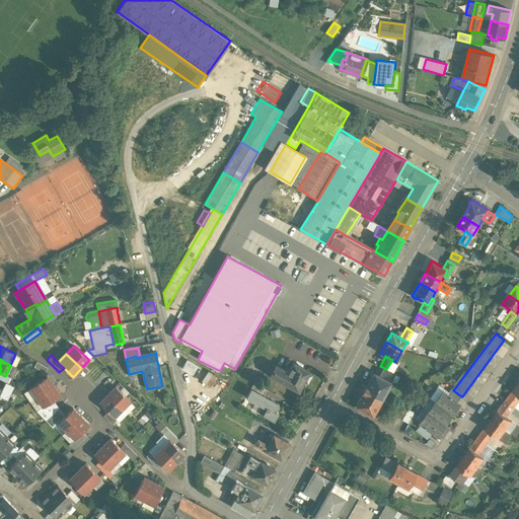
[(48,368),(36,362),(34,367),(45,373),(48,368)]
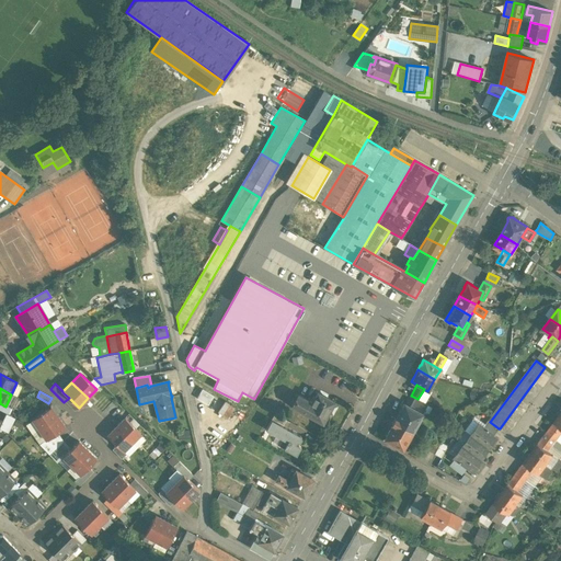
[(317,392),(311,402),(298,395),(293,405),(322,422),(329,411),(332,412),(335,405),(333,403),(334,402),(317,392)]
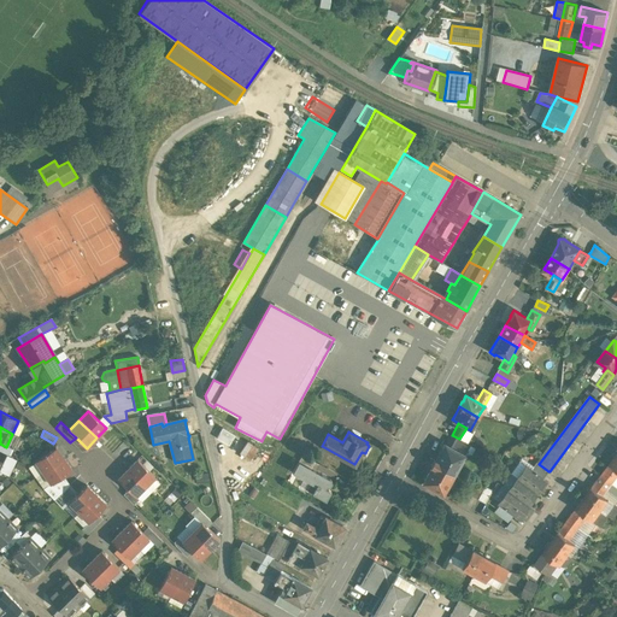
[(459,439),(452,435),(446,445),(453,448),(459,439)]
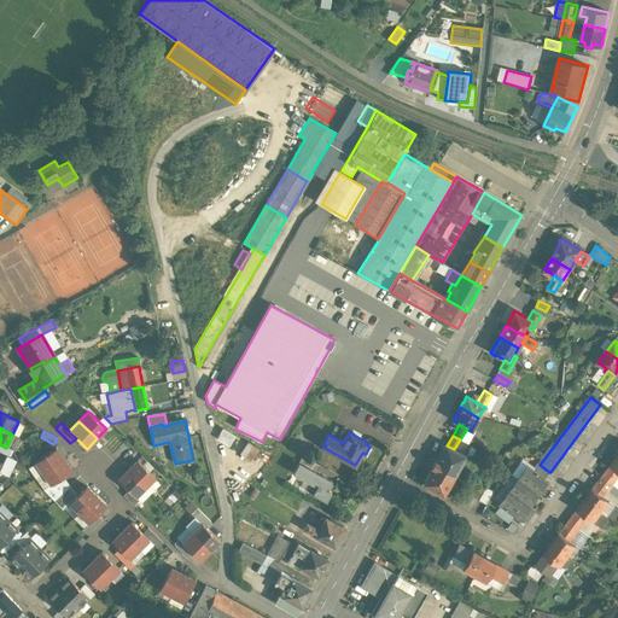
[(454,449),(465,456),(471,445),(460,439),(454,449)]
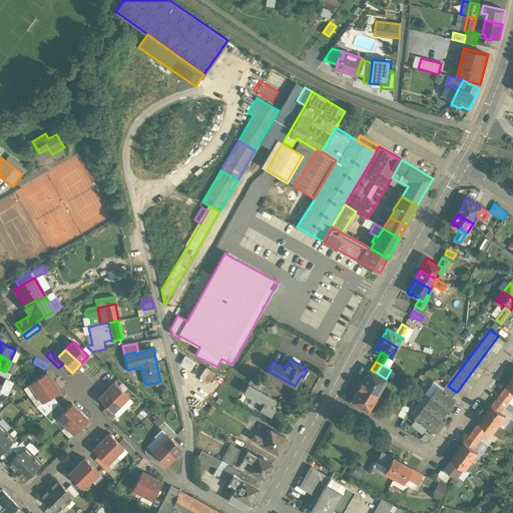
[(5,372),(0,369),(0,375),(7,379),(9,374),(5,372)]
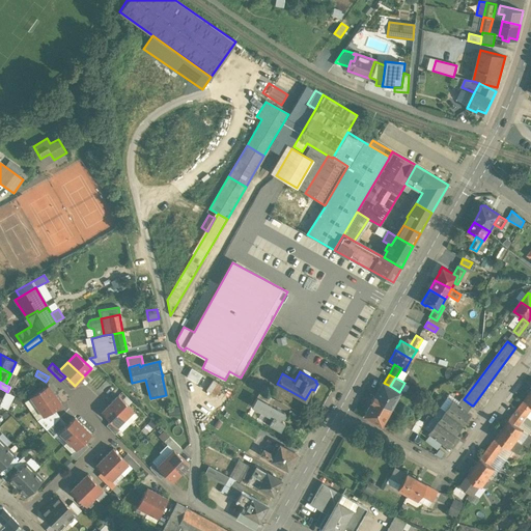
[(384,383),(383,382),(374,396),(373,395),(370,401),(371,402),(364,416),(381,425),(399,392),(390,386),(384,383)]
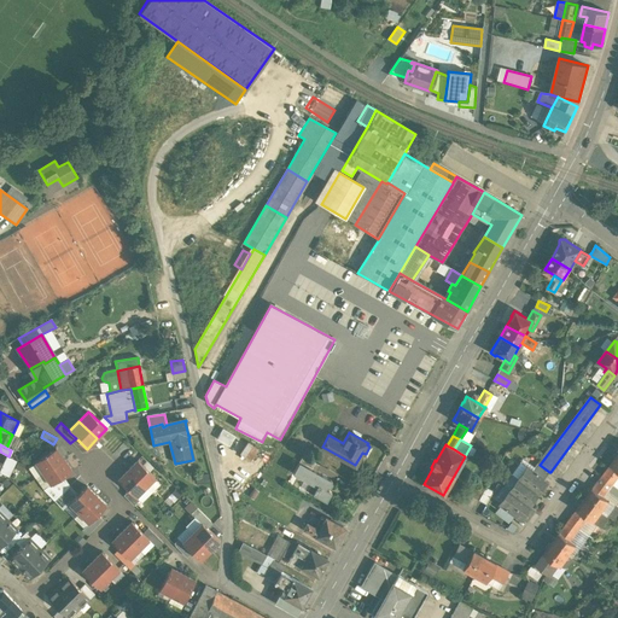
[(56,448),(36,462),(44,473),(64,460),(56,448)]
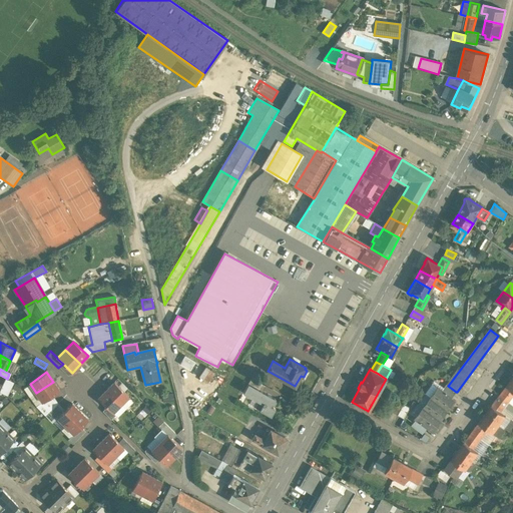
[(53,382),(36,393),(42,402),(42,403),(52,396),(59,391),(53,382)]
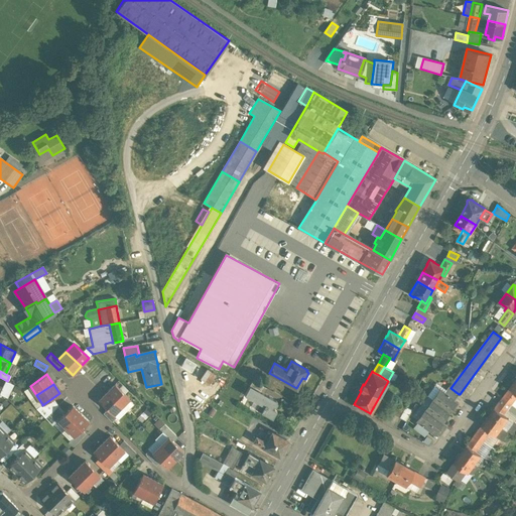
[(129,398),(115,384),(107,392),(121,406),(129,398)]
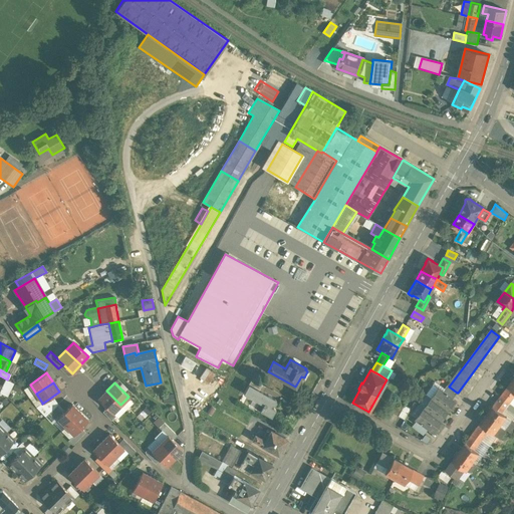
[(275,399),(249,384),(244,394),(258,402),(254,408),(271,417),(275,409),(270,407),(272,404),(273,405),(275,404),(276,403),(276,402),(276,401),(276,400),(275,399)]
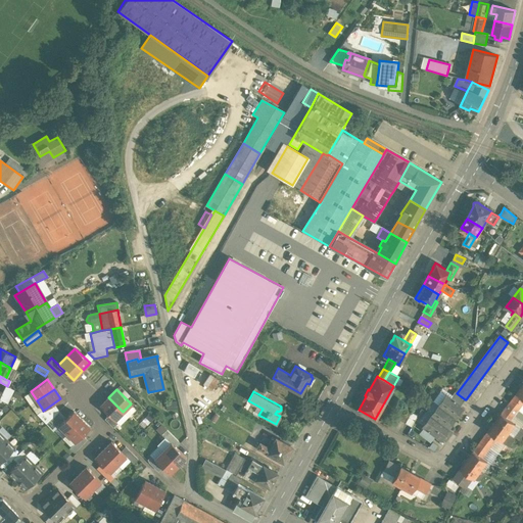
[(457,393),(455,391),(449,398),(461,407),(465,399),(457,393)]
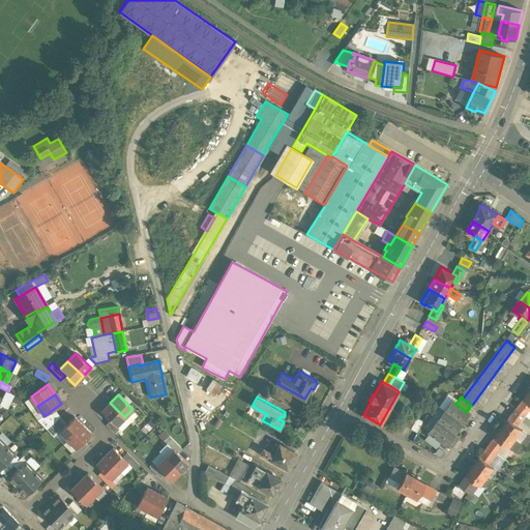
[(529,408),(529,403),(524,399),(517,409),(525,415),(529,408)]
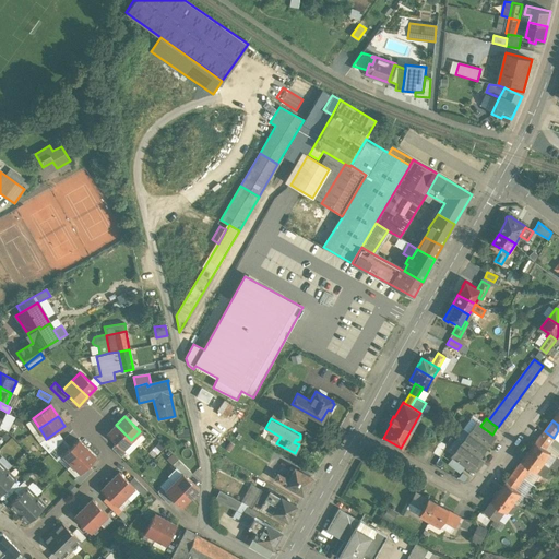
[(480,426),(476,423),(468,433),(487,448),(496,437),(492,435),(480,426)]
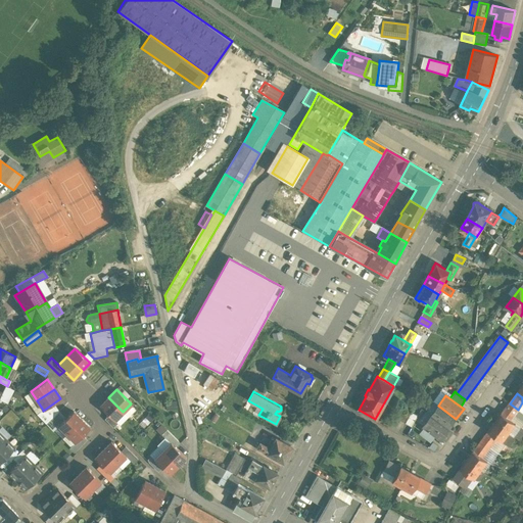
[(123,412),(108,397),(100,407),(109,415),(114,421),(123,412)]
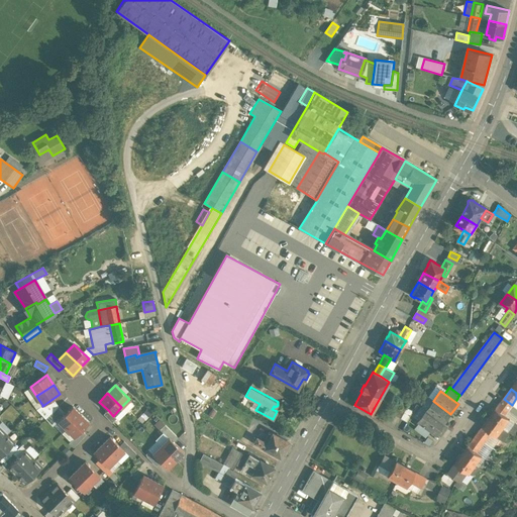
[(53,399),(42,406),(42,405),(36,410),(45,419),(59,407),(53,399)]
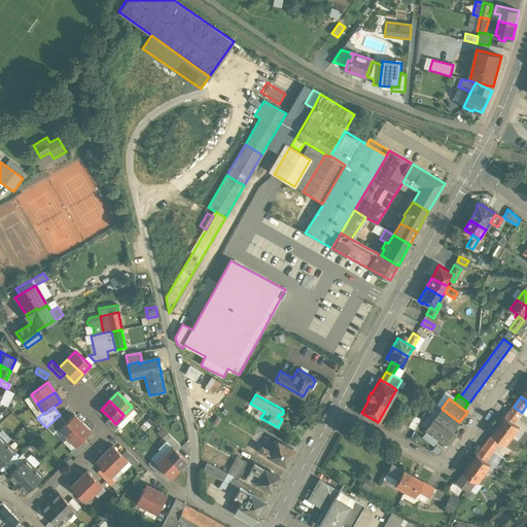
[(522,413),(514,407),(505,416),(515,423),(518,419),(522,413)]
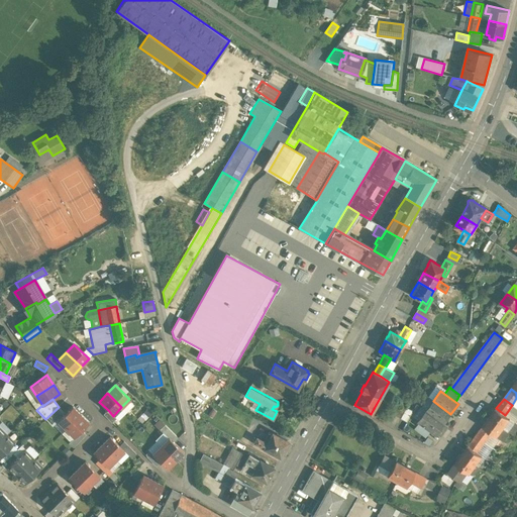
[(450,414),(433,401),(425,411),(443,424),(450,414)]
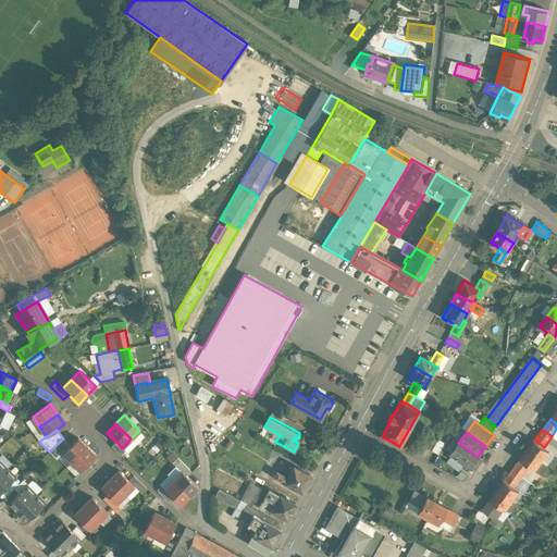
[(436,441),(425,434),(420,445),(431,450),(436,441)]
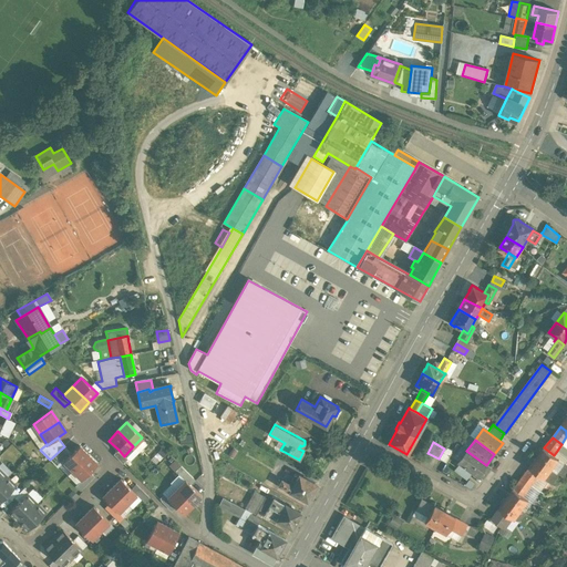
[(566,447),(562,444),(557,451),(566,459),(566,447)]
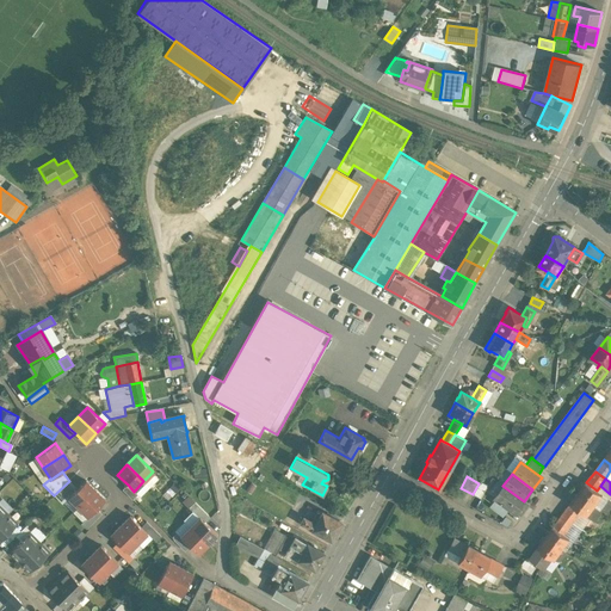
[(54,495),(62,504),(68,498),(78,489),(69,481),(54,495)]
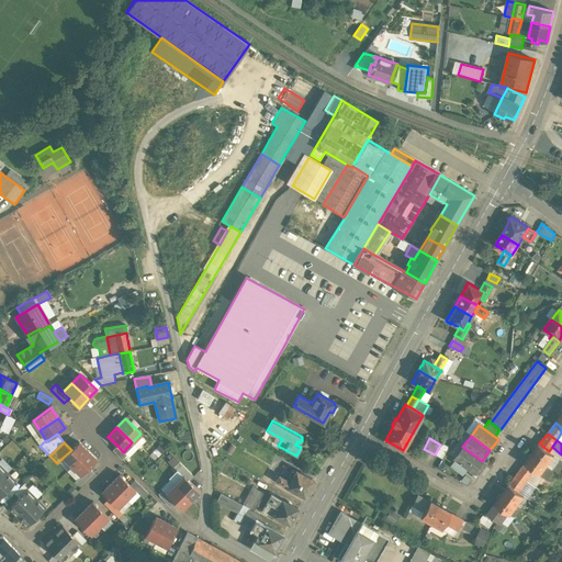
[(71,450),(63,458),(72,467),(88,451),(78,442),(71,450)]
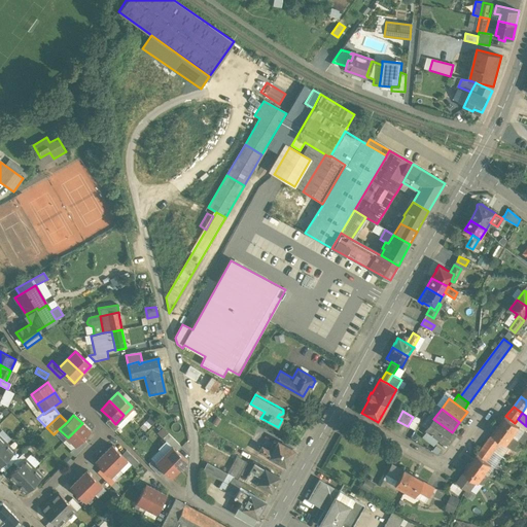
[(413,417),(408,426),(414,430),(420,419),(414,415),(413,417)]
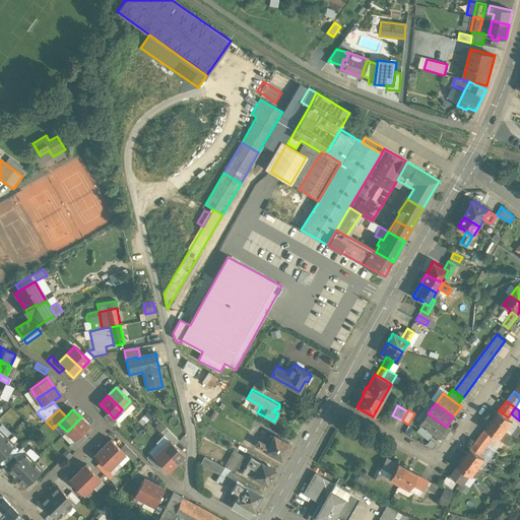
[(499,410),(498,410),(492,418),(506,430),(513,420),(508,417),(499,410)]
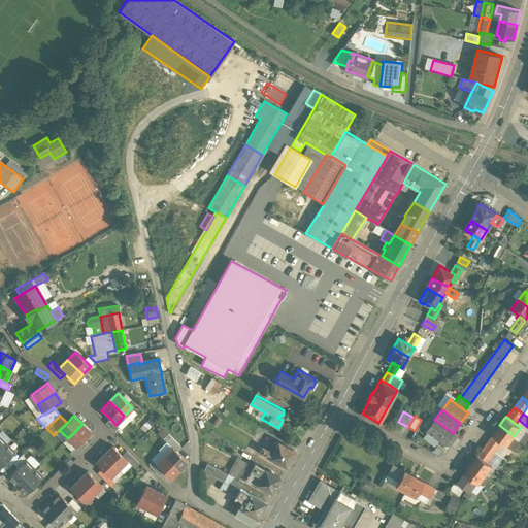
[(116,425),(110,419),(105,423),(114,432),(119,427),(116,425)]
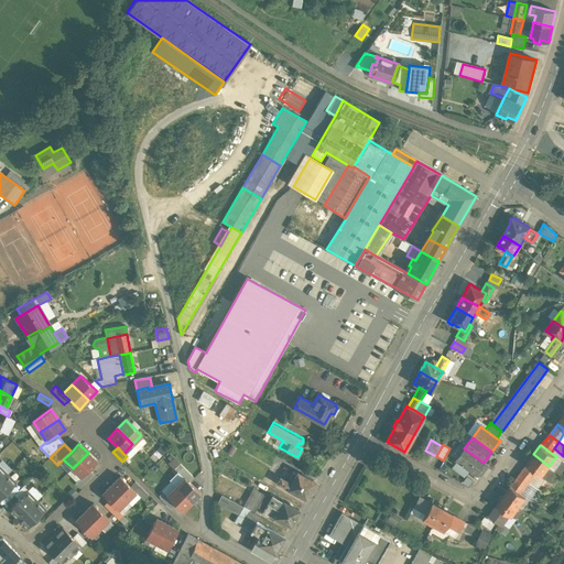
[(484,463),(464,448),(456,459),(457,461),(469,469),(475,474),(484,463)]
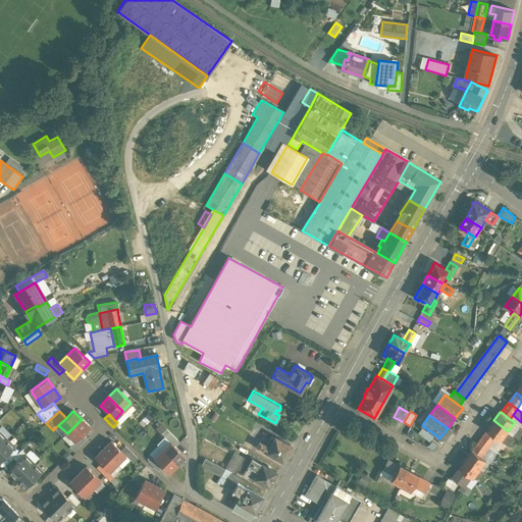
[(82,419),(67,433),(75,441),(83,434),(90,427),(82,419)]
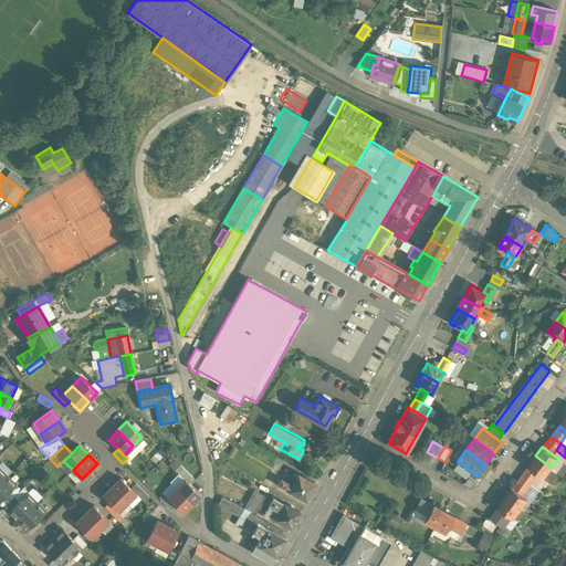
[(318,454),(313,467),(322,472),(328,460),(318,454)]
